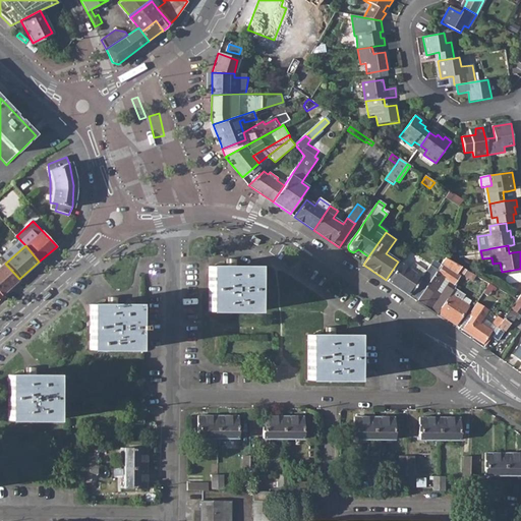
[(417,301),(437,315),(451,295),(453,291),(446,286),(449,282),(455,285),(460,278),(459,277),(462,273),(464,275),(467,271),(446,258),(439,269),(429,283),(417,301)]
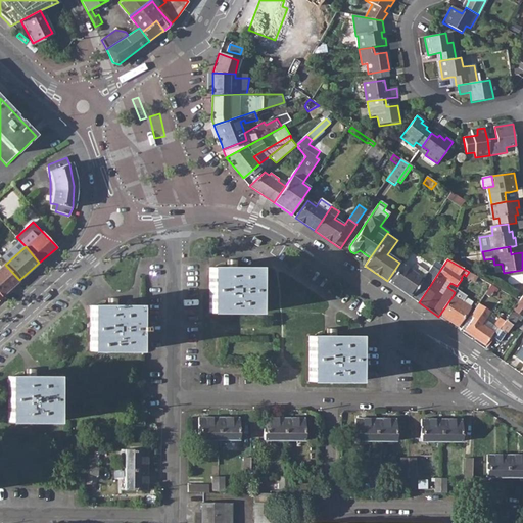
[(209,268),(209,314),(254,314),(254,268),(238,268),(238,260),(228,260),(228,268),(209,268)]
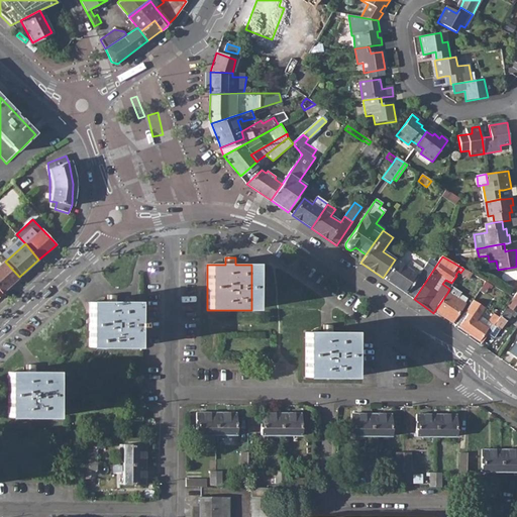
[(0,266),(0,291),(1,293),(19,277),(5,262),(0,266)]
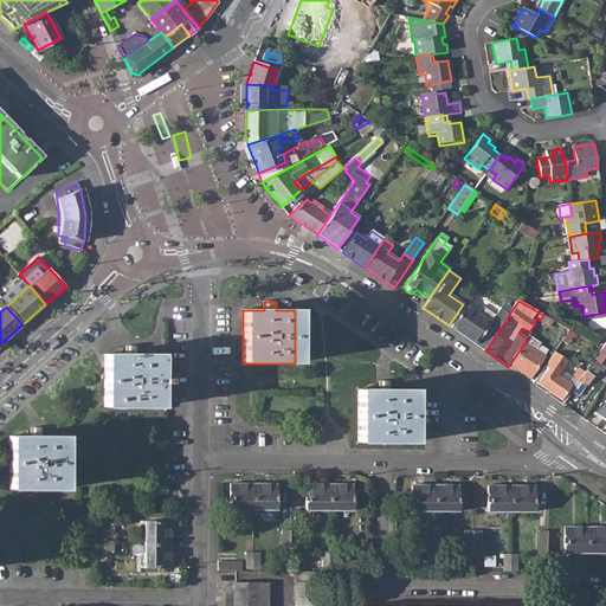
[(451,327),(485,350),(500,329),(510,313),(502,307),(495,317),(491,323),(476,313),(465,307),(451,327)]
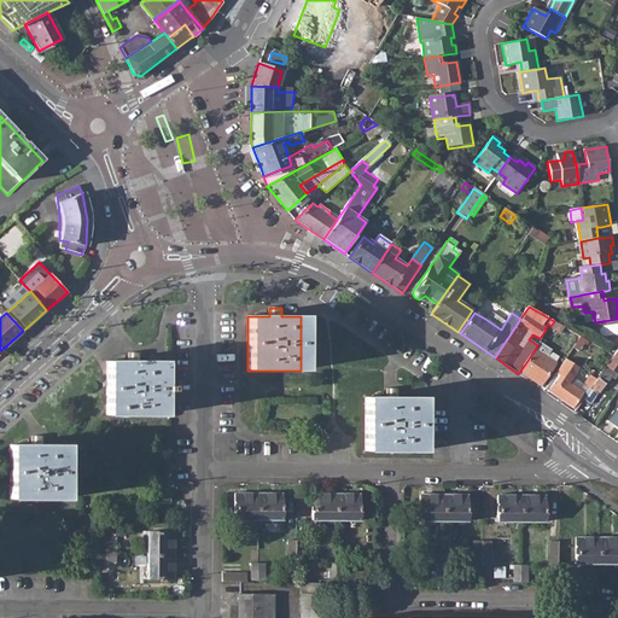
[(505,324),(493,314),(488,315),(485,319),(501,330),(505,324)]
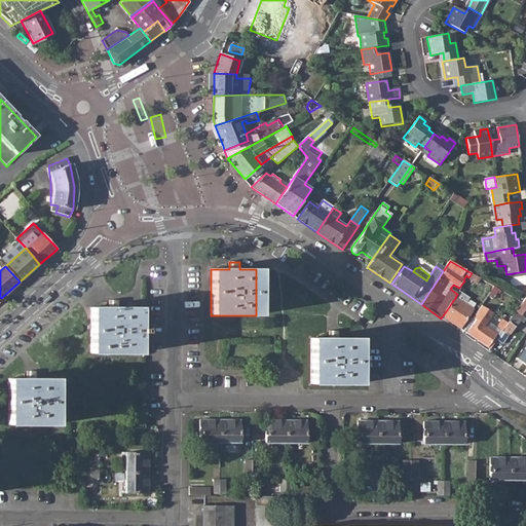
[(468,277),(478,283),(480,278),(472,273),(468,277)]
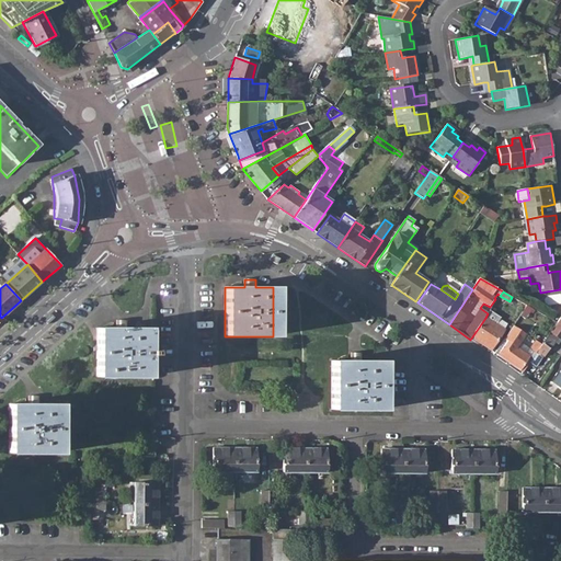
[(521,317),(525,320),(530,313),(533,315),(535,310),(528,307),(521,317)]
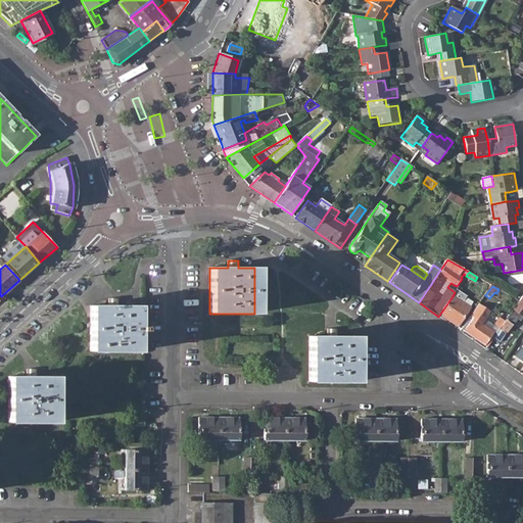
[(447,321),(458,327),(470,308),(453,296),(438,317),(446,322),(447,321)]
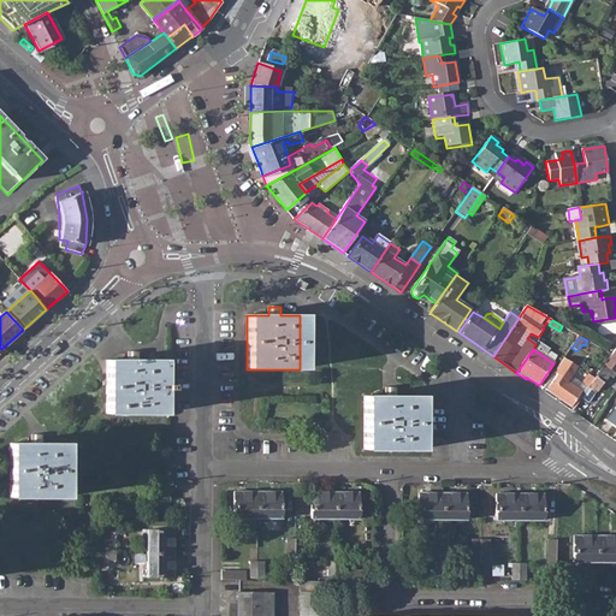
[(615,349),(596,378),(604,384),(609,377),(612,379),(615,374),(615,349)]
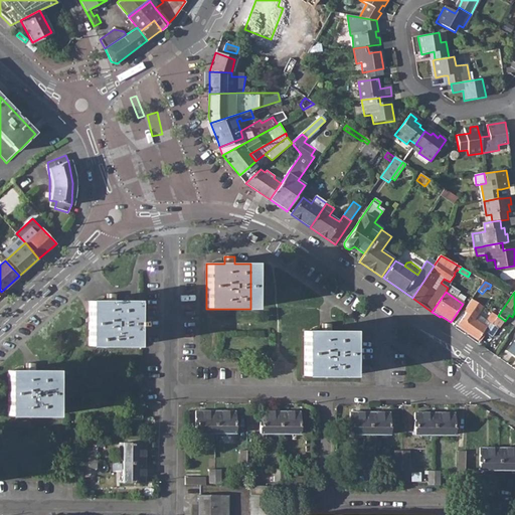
[(90,302),(89,347),(139,347),(139,322),(134,322),(134,302),(117,302),(117,294),(108,294),(108,302),(90,302)]
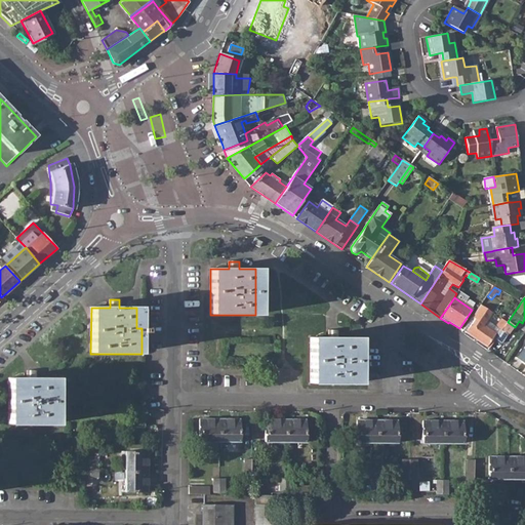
[(487,321),(492,314),(481,306),(472,319),(474,320),(467,332),(490,349),(508,323),(501,319),(498,324),(499,325),(497,328),(487,321)]
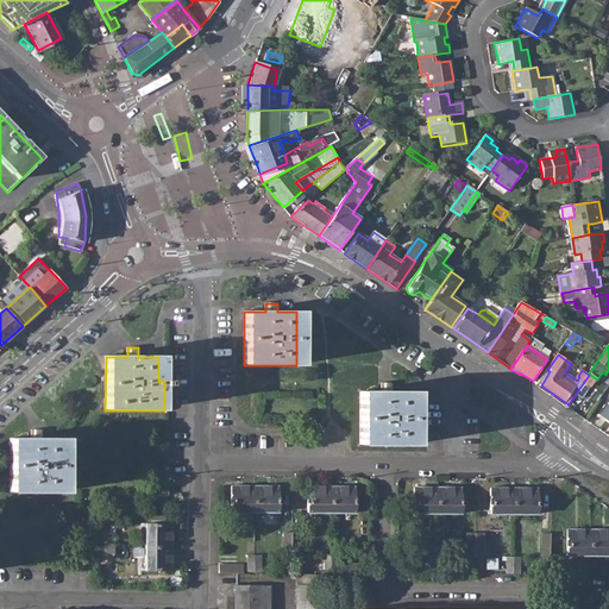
[(359,390),(359,443),(412,444),(413,390),(393,390),(393,381),(382,382),(382,390),(359,390)]
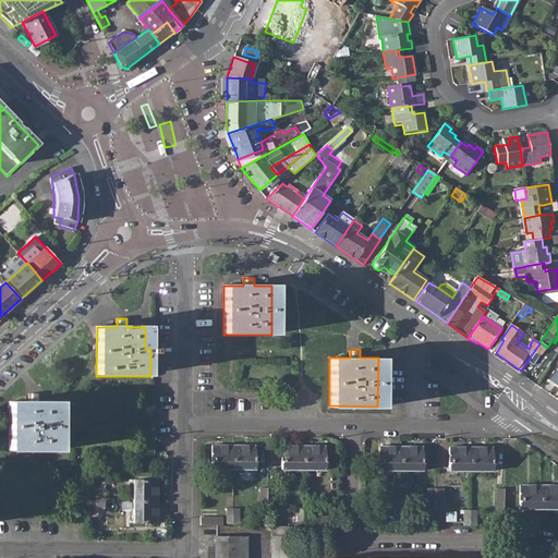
[(557,365),(548,380),(557,387),(557,365)]
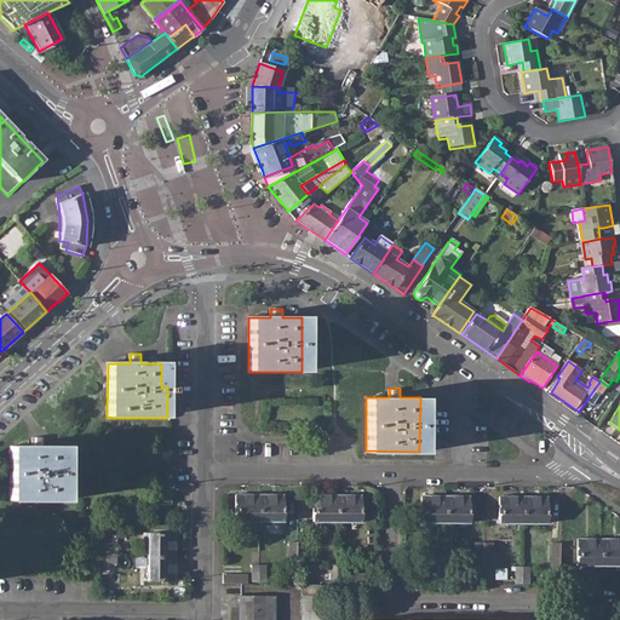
[(10,501),(63,503),(64,448),(41,448),(41,438),(30,438),(30,448),(10,448),(10,501)]
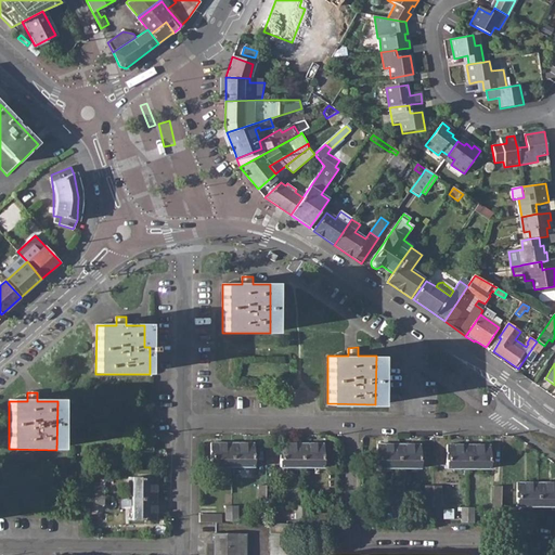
[(213,468),(233,468),(234,444),(213,444),(213,468)]
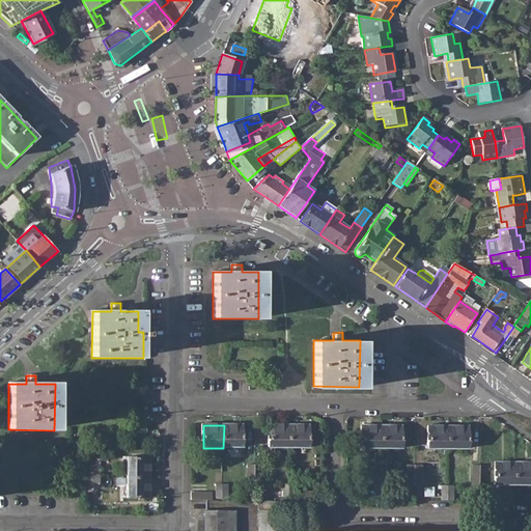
[(223,448),(244,448),(244,425),(224,425),(223,448)]
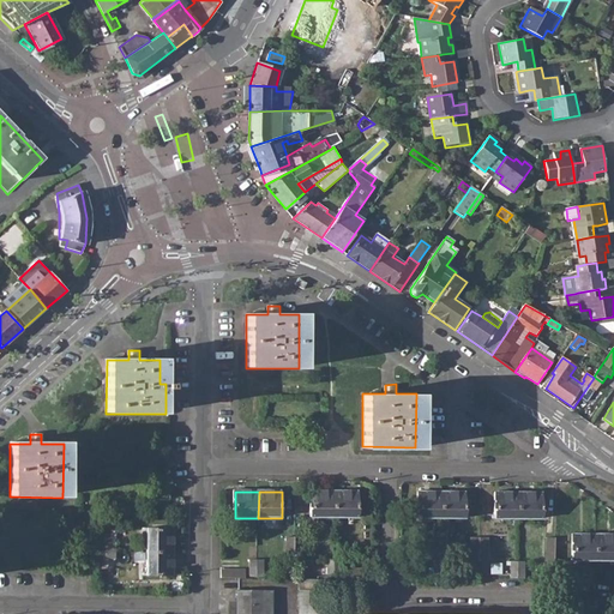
[(313,492),(313,518),(335,518),(336,493),(313,492)]
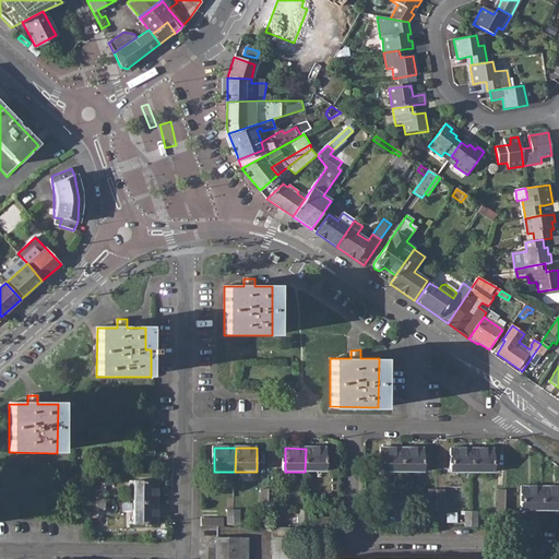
[(306,449),(305,472),(328,472),(328,449),(306,449)]
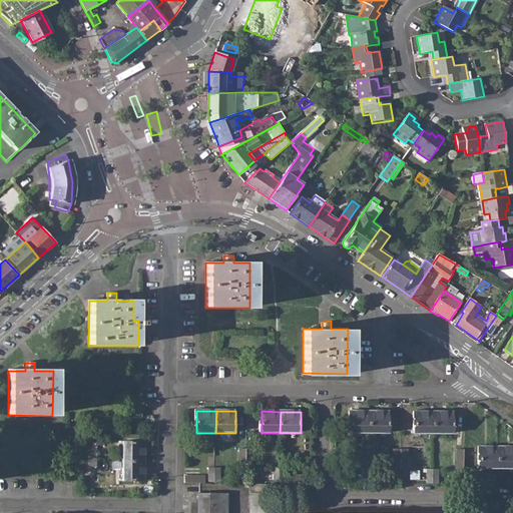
[(350,412),(350,434),(369,434),(369,412),(350,412)]
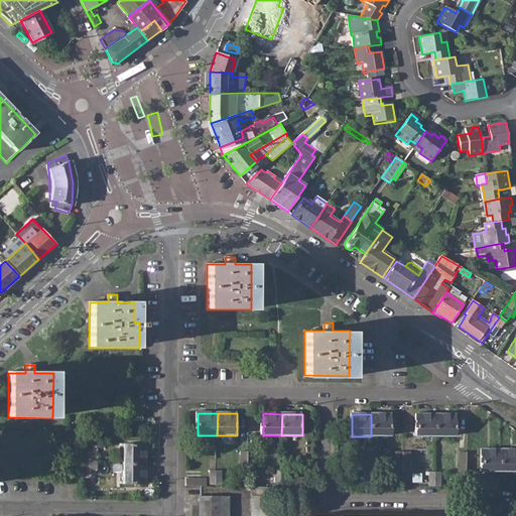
[(371,414),(371,436),(391,436),(391,414),(371,414)]
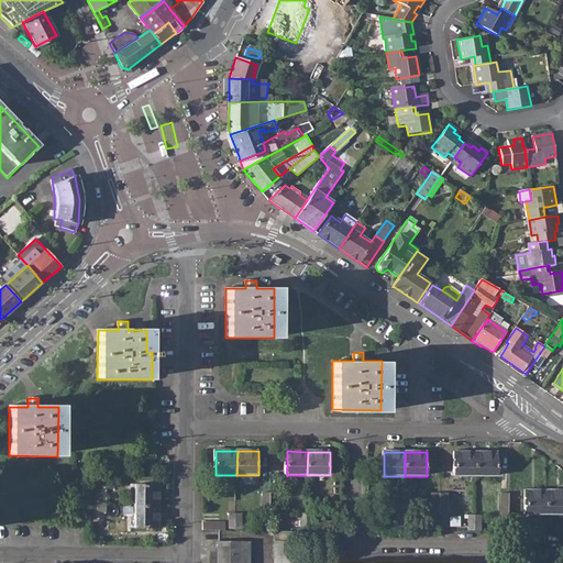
[(455,452),(454,476),(476,476),(476,452),(455,452)]
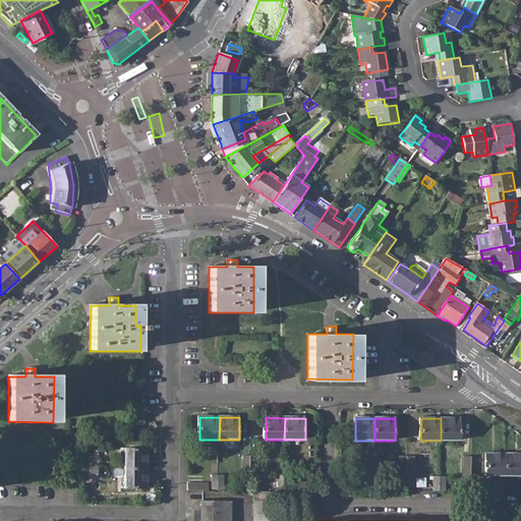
[(441,441),(461,441),(461,418),(441,418),(441,441)]
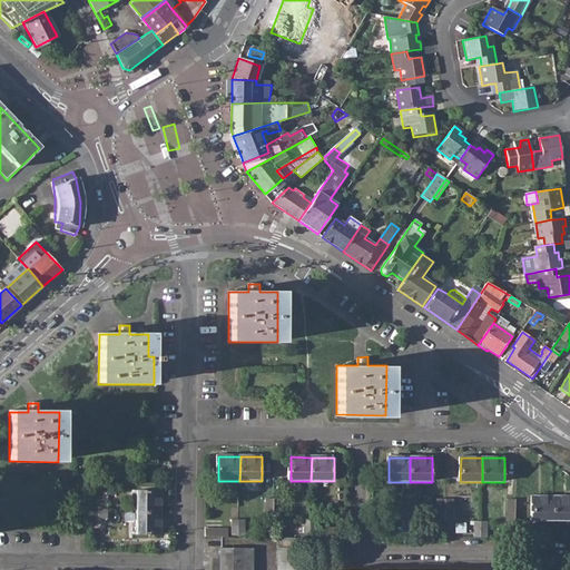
[(136,491),(136,513),(159,513),(160,491),(136,491)]
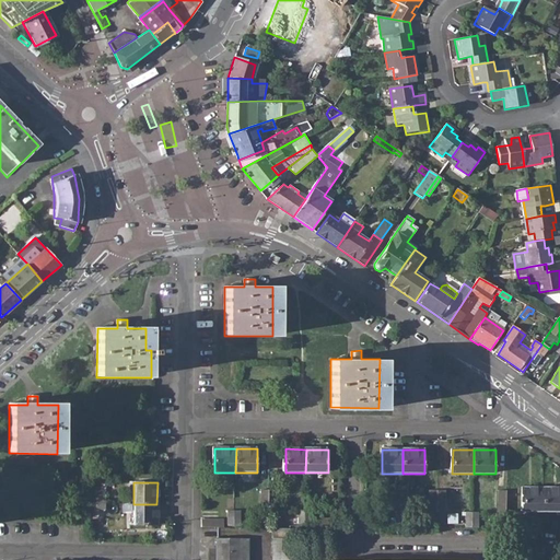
[(521,512),(543,512),(543,488),(521,488),(521,512)]
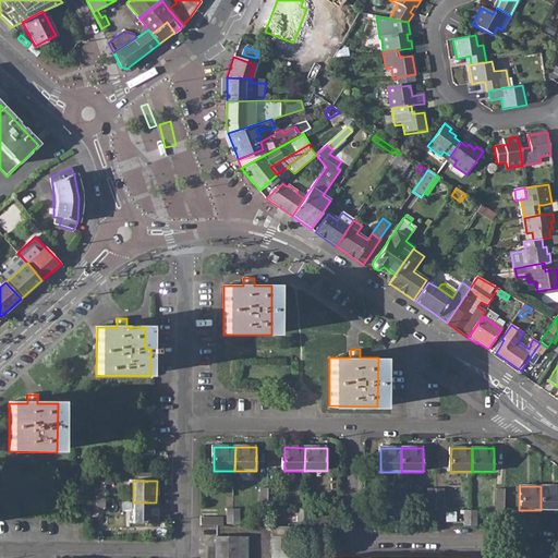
[(541,510),(557,509),(557,486),(541,486),(541,510)]
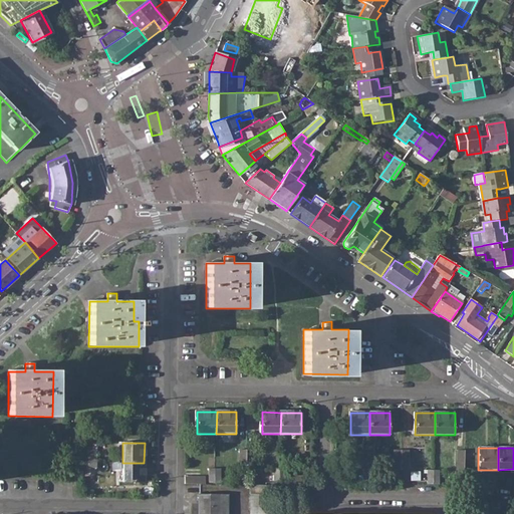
[(122,463),(121,482),(144,482),(144,463),(122,463)]
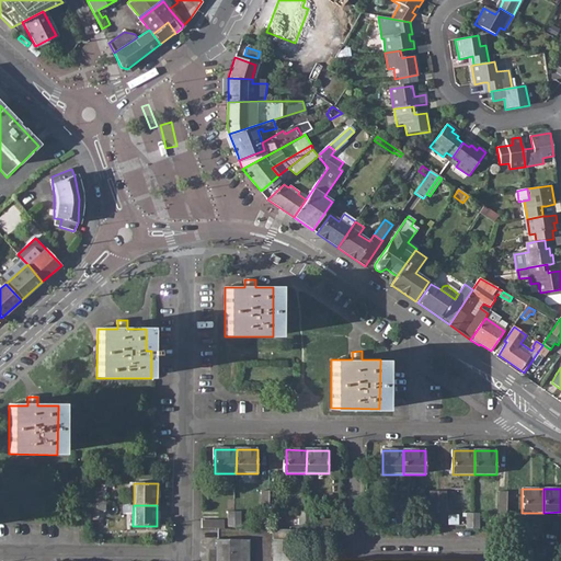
[(273,560),(290,560),(290,529),(273,530),(273,560)]
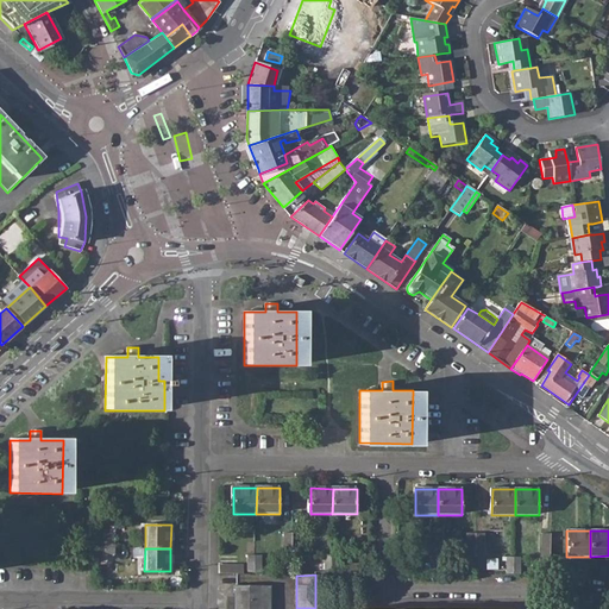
[(236,585),(236,597),(236,608),(269,608),(270,585),(236,585)]
